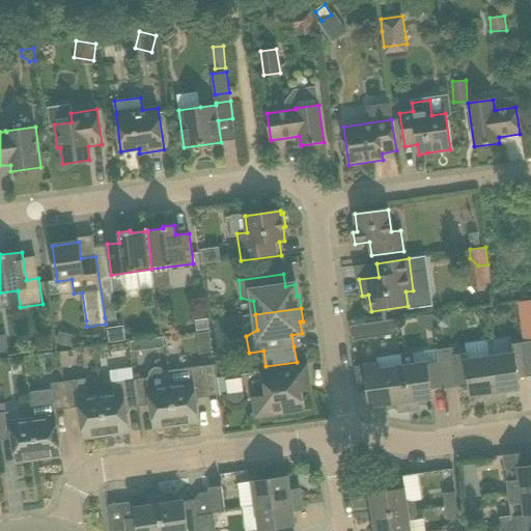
[(207,318),(195,320),(197,330),(208,328),(207,318)]
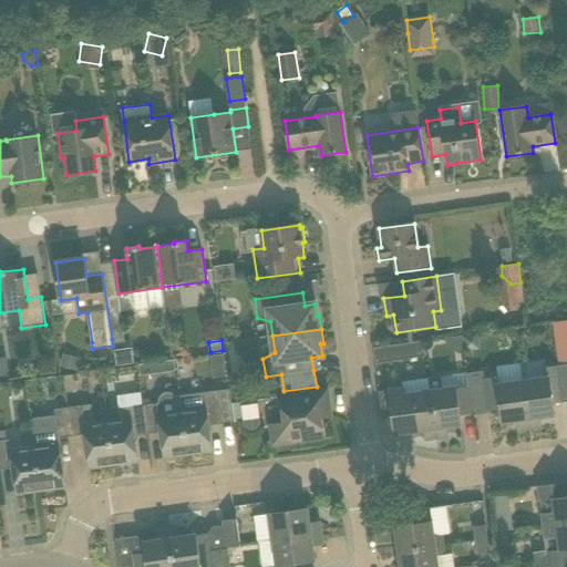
[(393,360),(391,346),(373,348),(375,362),(393,360)]
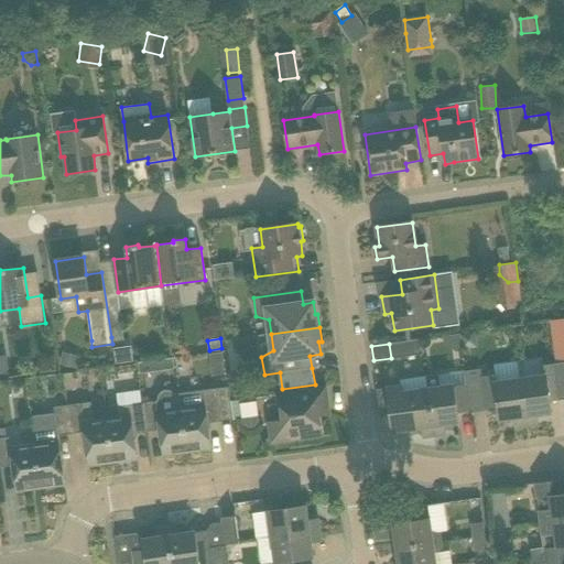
[(221,353),(212,354),(214,373),(224,372),(221,353)]
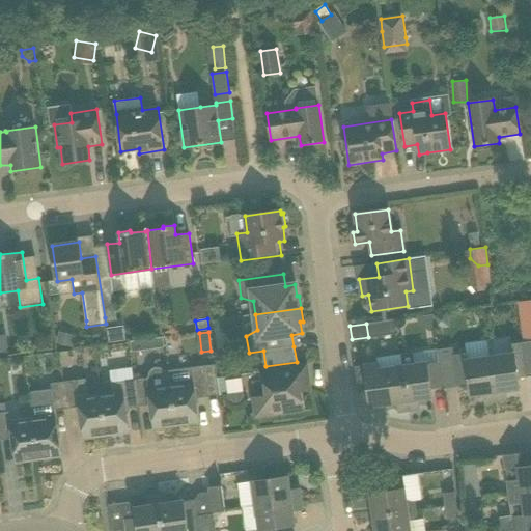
[(513,354),(490,357),(496,401),(503,400),(502,391),(519,389),(518,379),(529,376),(525,342),(512,344),(513,354)]
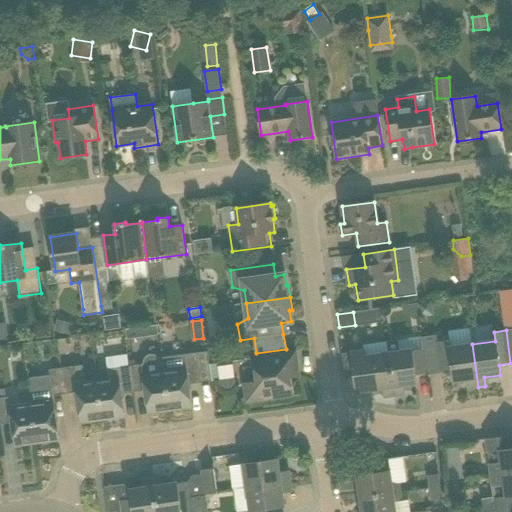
[(422,337),(423,349),(438,347),(441,371),(452,369),(454,381),(470,379),(471,388),(478,387),(472,344),(450,347),(449,340),(438,342),(437,335),(422,337)]
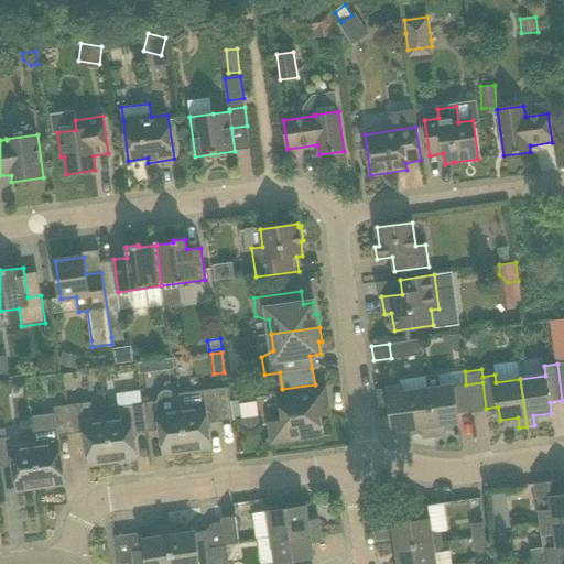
[(470,412),(466,384),(438,388),(437,375),(426,377),(427,389),(434,436),(442,435),(441,425),(458,423),(457,413),(470,412)]
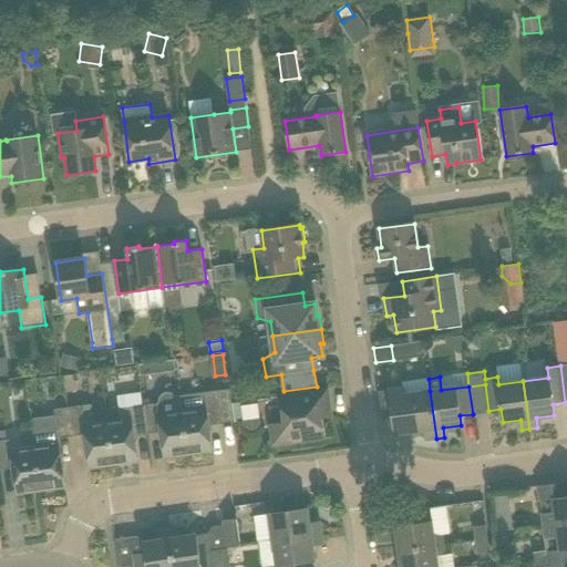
[(181,397),(182,401),(188,455),(213,452),(209,425),(223,424),(220,405),(232,403),(230,390),(181,397)]
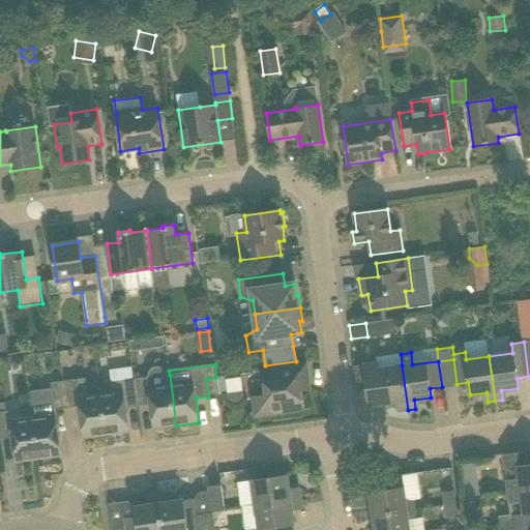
[(308,381),(305,364),(263,371),(267,395),(254,398),(256,416),(301,409),(298,382),(308,381)]
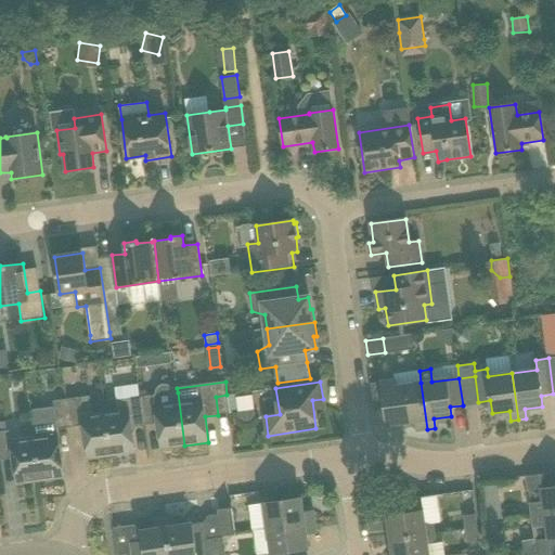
[(420,430),(427,429),(421,383),(397,386),(396,382),(371,385),(374,411),(385,409),(387,425),(418,421),(420,430)]
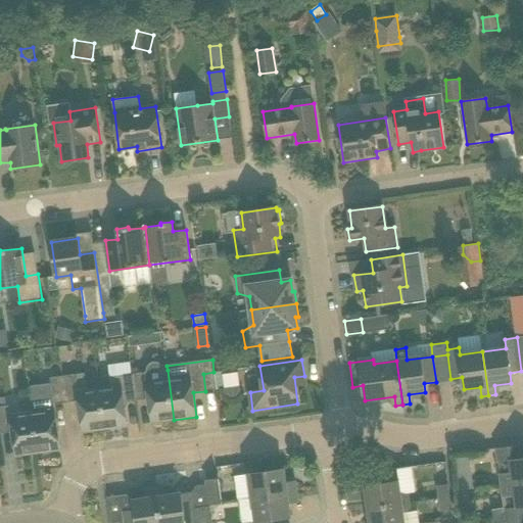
[(107,364),(108,375),(131,372),(130,362),(107,364)]
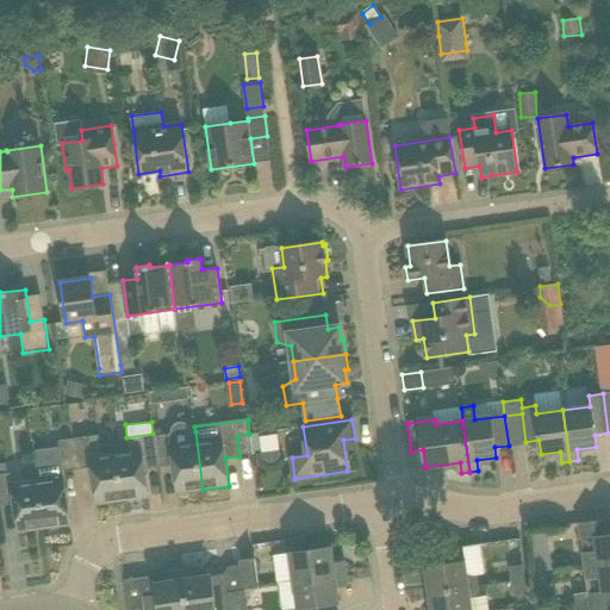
[(170,435),(169,435),(154,436),(159,467),(172,465),(176,493),(203,490),(195,431),(192,431),(190,427),(186,423),(180,422),(175,424),(172,429),(170,435)]
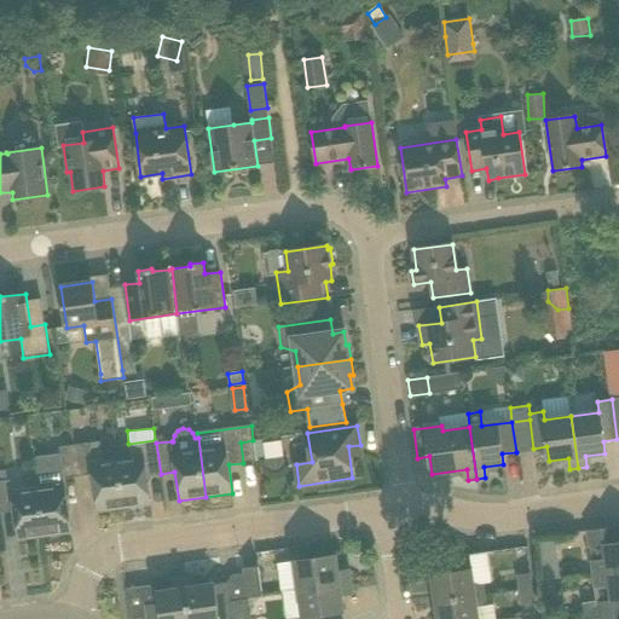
[(100,441),(74,445),(77,476),(92,475),(97,512),(123,508),(117,460),(104,462),(100,441)]
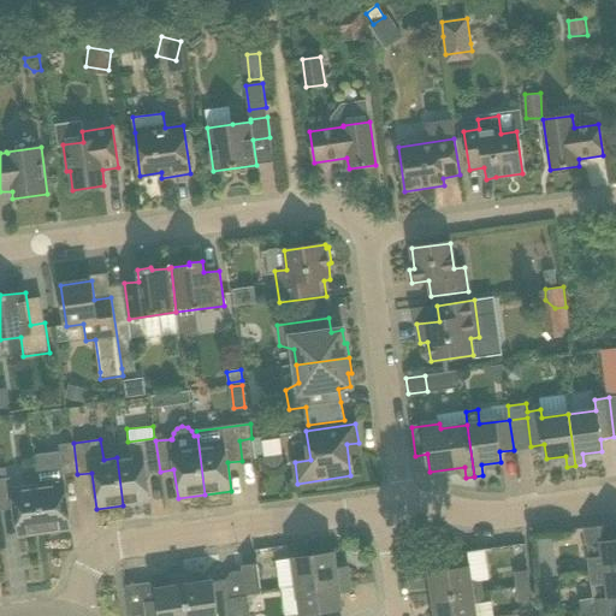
[(142,454),(117,457),(123,505),(150,502),(146,474),(160,472),(155,440),(141,443),(142,454)]
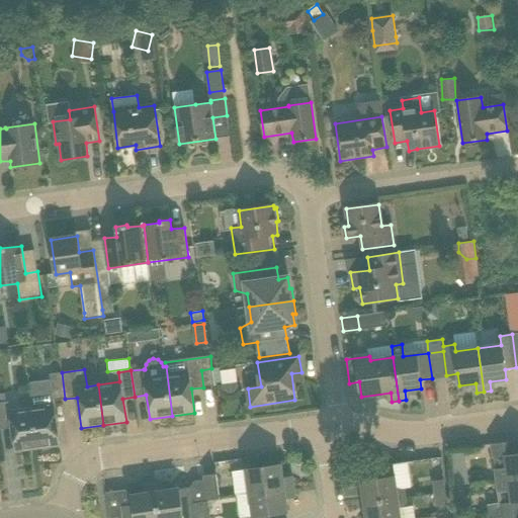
[(28,384),(31,408),(37,449),(60,445),(54,401),(65,399),(62,372),(50,374),(51,381),(28,384)]
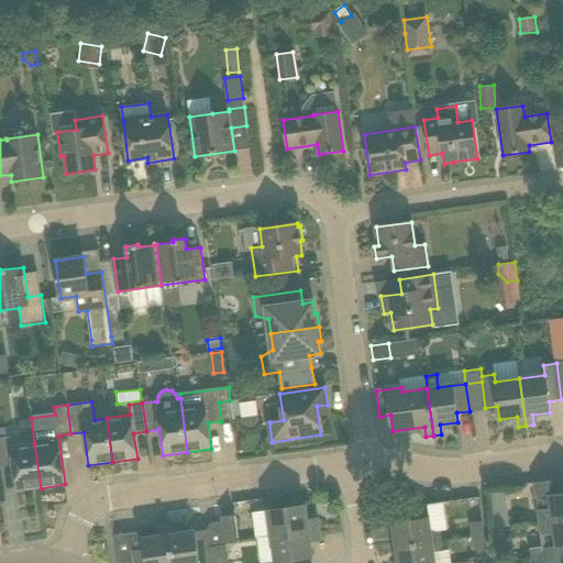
[(34,443),(11,446),(10,437),(7,437),(0,438),(0,466),(12,465),(17,492),(41,488),(34,443)]
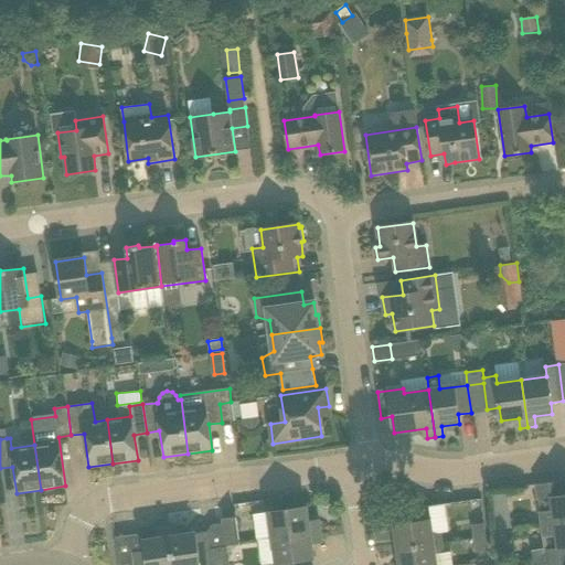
[(540,512),(540,513),(542,524),(564,521),(564,491),(564,481),(536,484),(539,499),(550,497),(552,510),(540,512)]
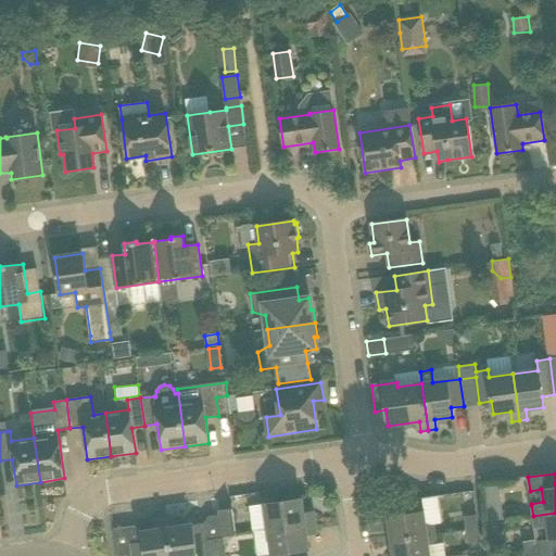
[(500,495),(498,484),(483,487),(484,497),(500,495)]
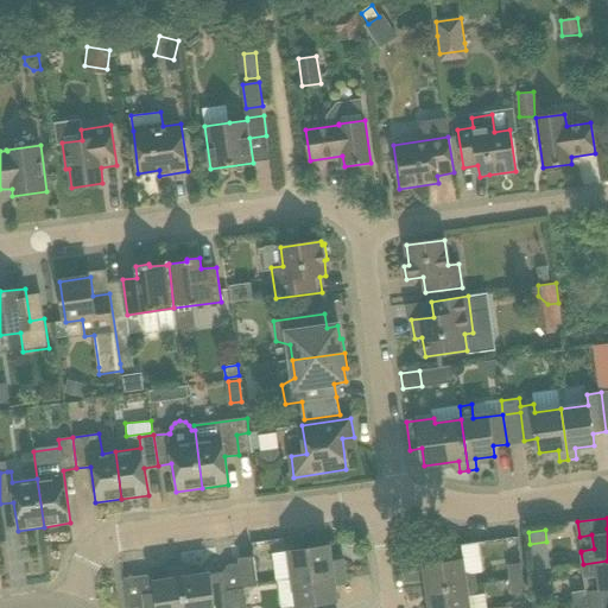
[(423,564),(426,591),(476,584),(474,570),(466,571),(462,544),(420,550),(423,564)]
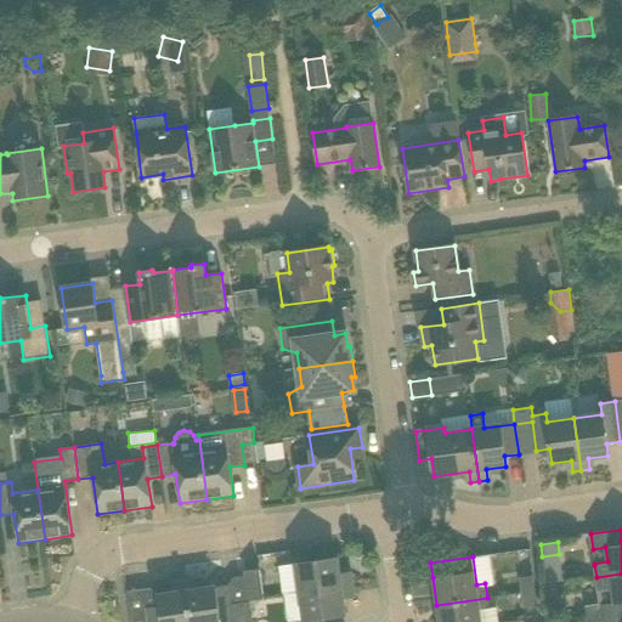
[(297,565),(300,593),(352,586),(351,577),(340,578),(338,559),(297,565)]
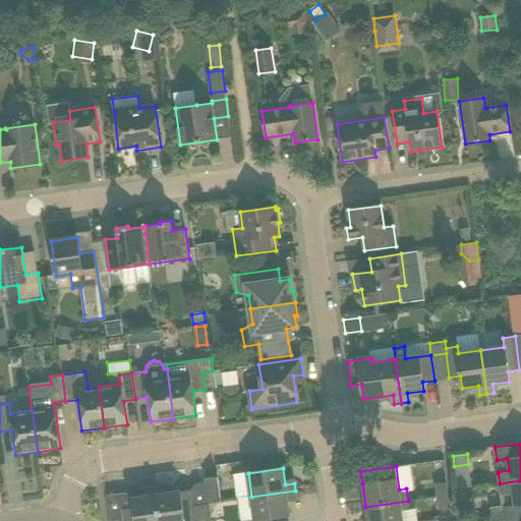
[(221,501),(220,497),(217,477),(206,478),(209,503),(221,501)]
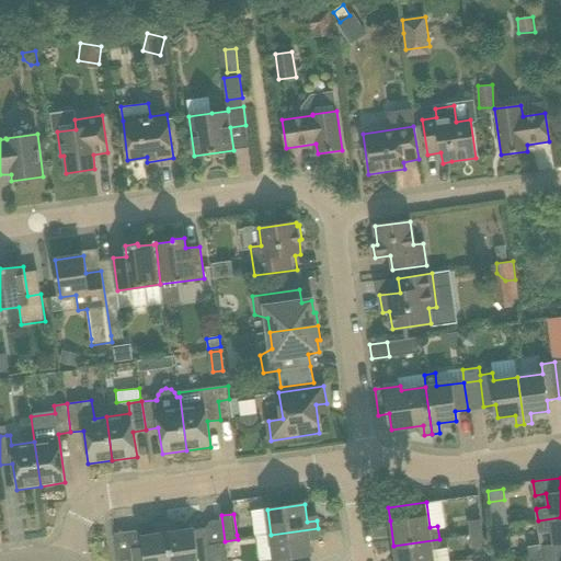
[(560,517),(538,521),(539,534),(551,531),(553,545),(540,546),(542,560),(560,557),(560,517)]
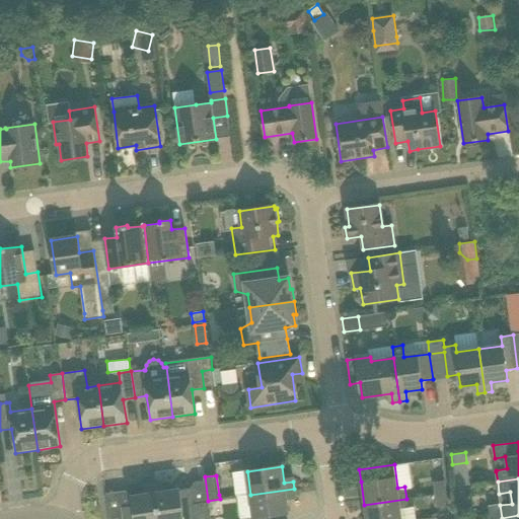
[(434,483),(436,495),(447,494),(445,480),(434,483)]
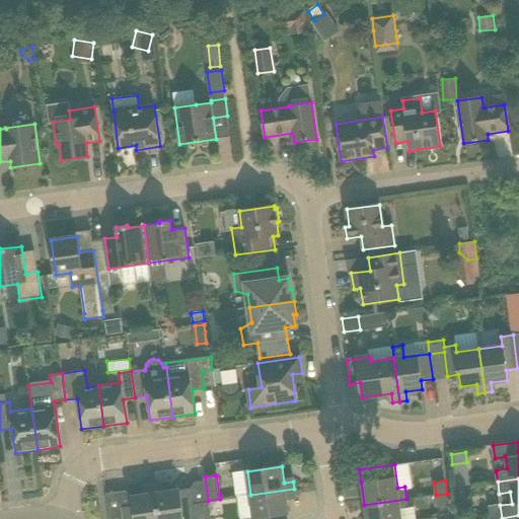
[(161,483),(154,484),(158,518),(210,518),(209,502),(193,504),(191,489),(178,490),(162,492),(161,483)]
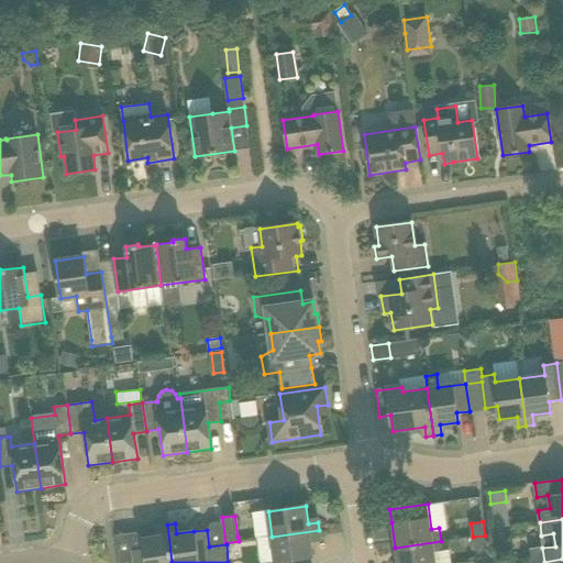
[(172,562),(167,525),(159,526),(161,536),(143,538),(145,549),(132,551),(133,562),(172,562)]
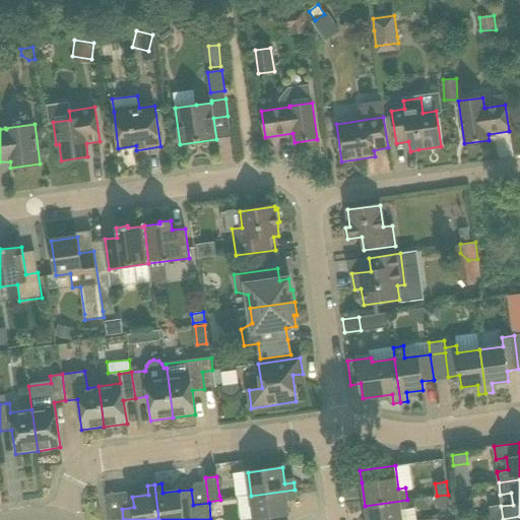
[(296,496),(295,490),(251,496),(254,519),(255,519),(254,519),(280,519),(280,515),(288,514),(286,498),(296,496)]
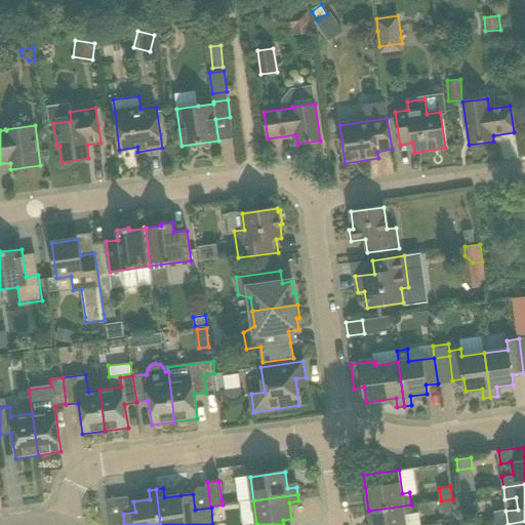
[(452,499),(441,500),(443,514),(453,512),(452,499)]
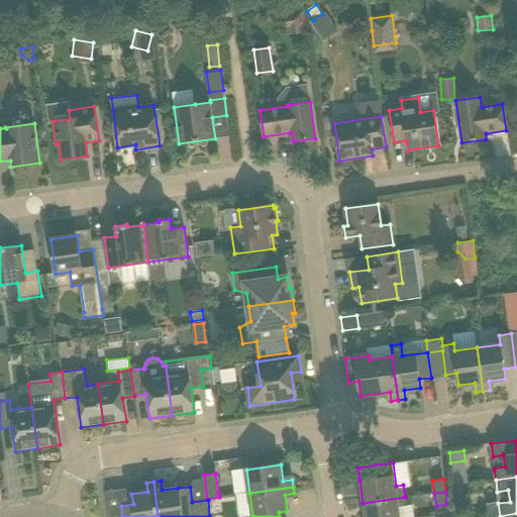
[(363,503),(364,516),(400,516),(399,507),(406,506),(405,497),(363,503)]
